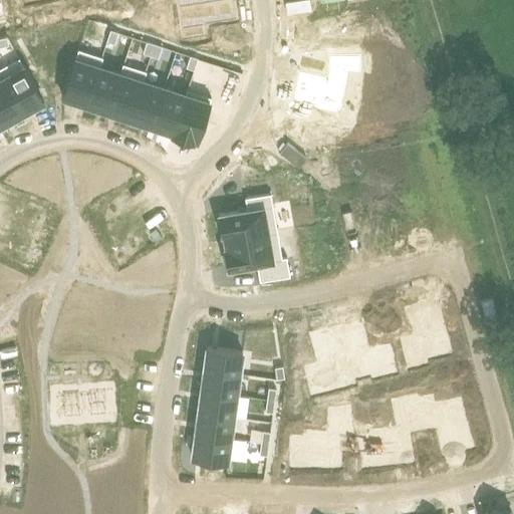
[(181,1),(177,2),(183,40),(206,37),(204,23),(235,18),(232,0),(195,0),(182,2),(181,1)]
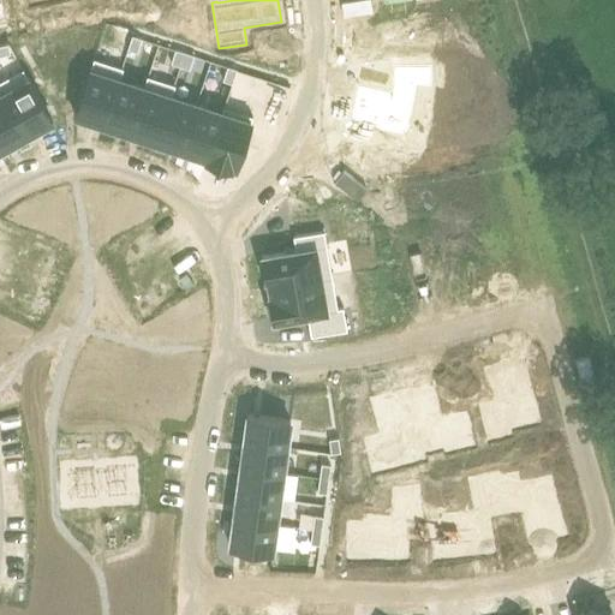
[(395,0),(395,1),(360,1),(360,46),(415,47),(415,1),(415,0),(395,0)]
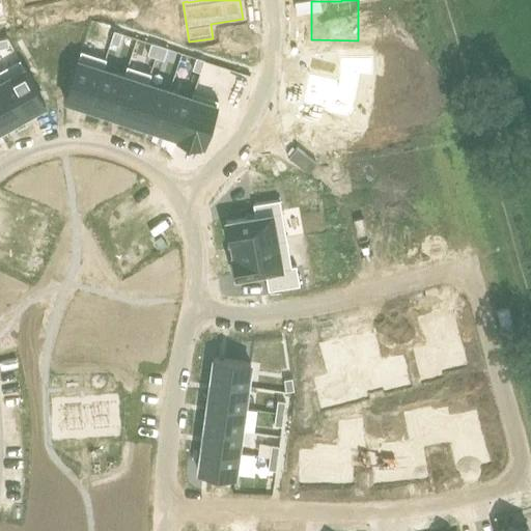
[(108,19),(103,34),(111,36),(113,29),(116,22),(108,19)]
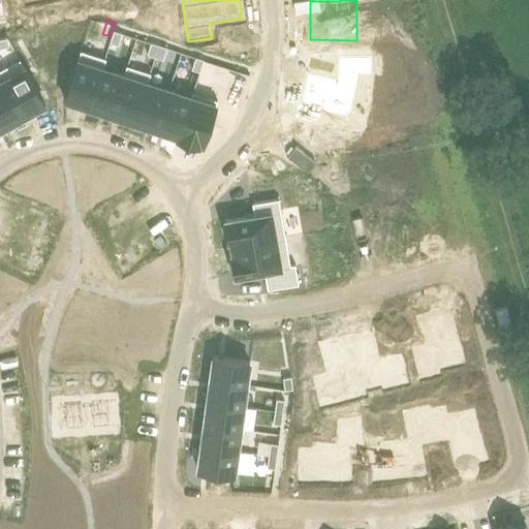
[(111,36),(110,41),(118,43),(121,32),(113,29),(111,36)]
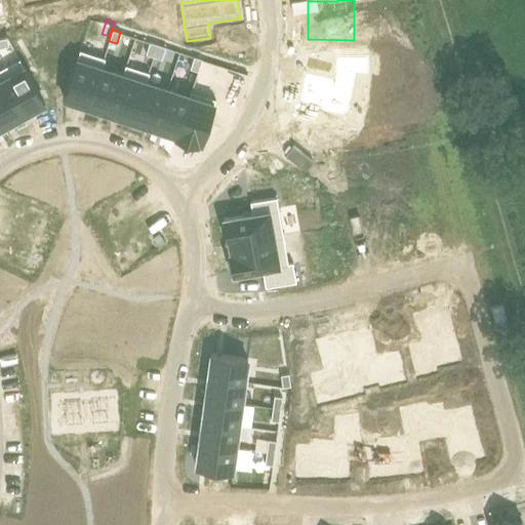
[(391,31),(391,49),(412,50),(412,31),(391,31)]
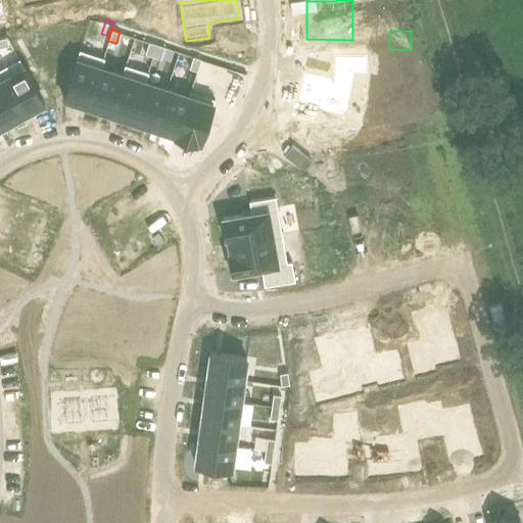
[(0,38),(0,46),(8,45),(6,37),(0,38)]
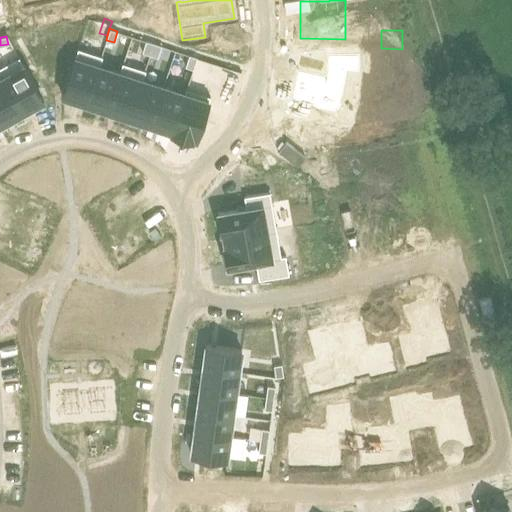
[(142,51),(149,54),(153,42),(145,40),(142,51)]
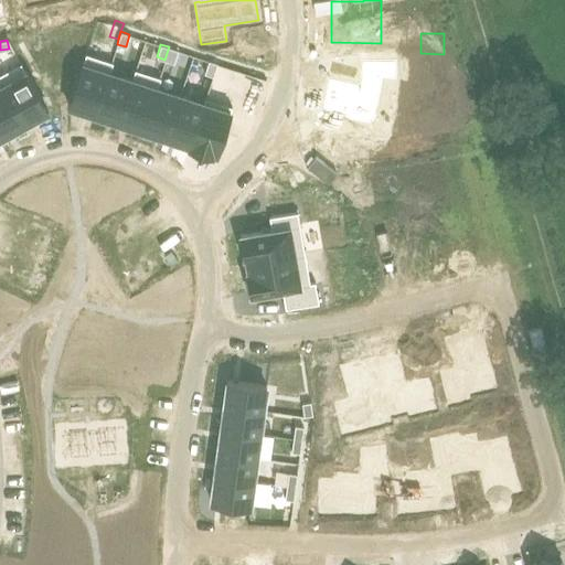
[(178,50),(169,46),(164,60),(173,63),(178,50)]
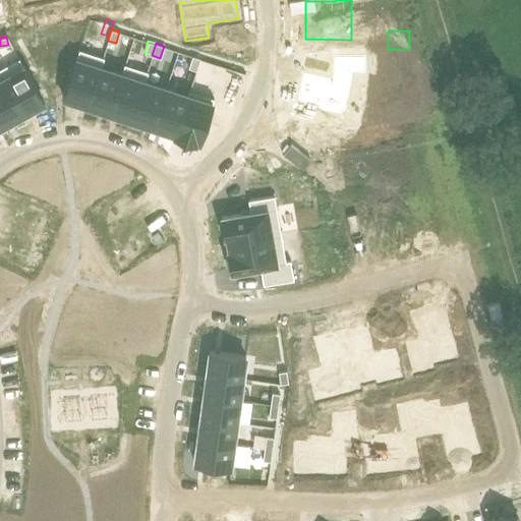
[(78,48),(63,97),(87,105),(103,56),(78,48)]
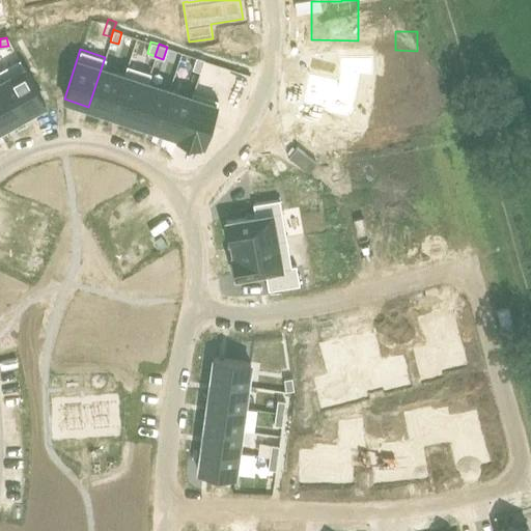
[(192,68),(200,71),(204,59),(196,56),(192,68)]
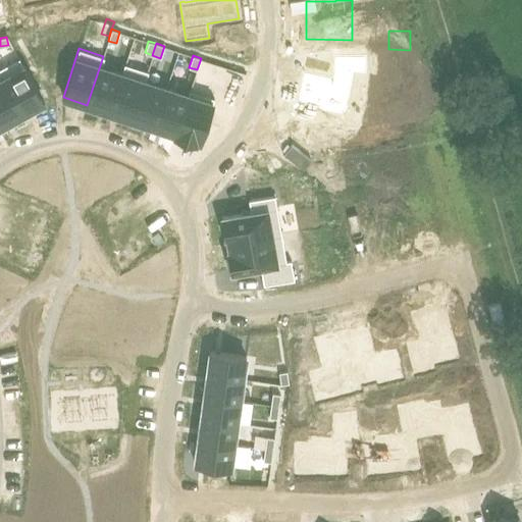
[(103,56),(87,105),(109,112),(125,63),(124,63),(121,72),(101,65),(104,56),(103,56)]
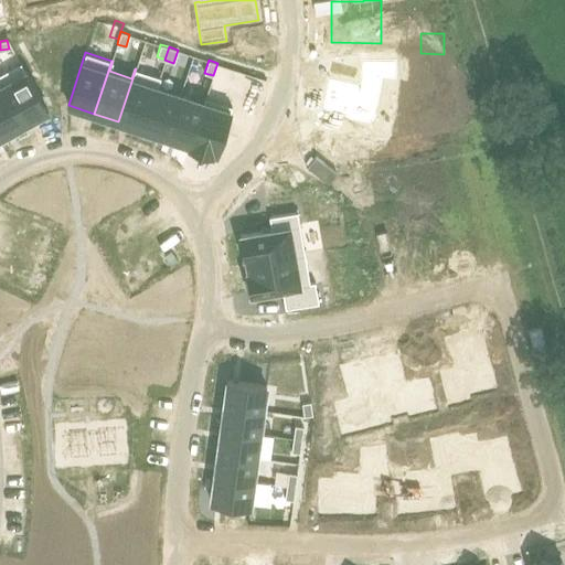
[(329,77),(321,109),(344,114),(343,118),(369,124),(370,124),(371,120),(373,121),(373,119),(381,89),(380,89),(381,86),(383,78),(395,78),(395,61),(361,61),(361,77),(360,85),(329,77)]
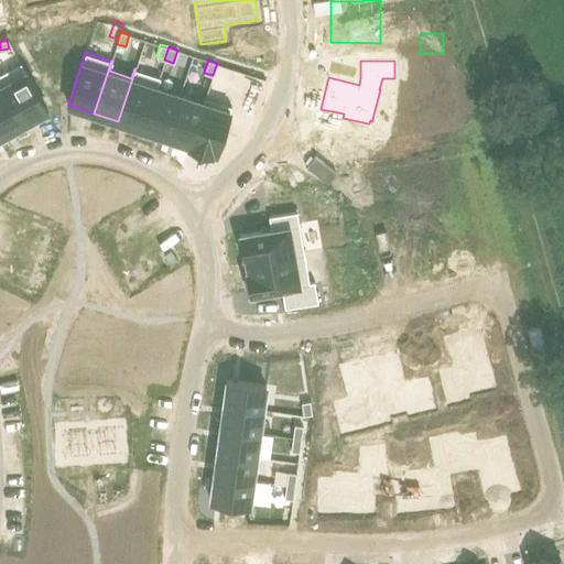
[(21,62),(0,73),(0,80),(23,123),(47,110),(21,62)]
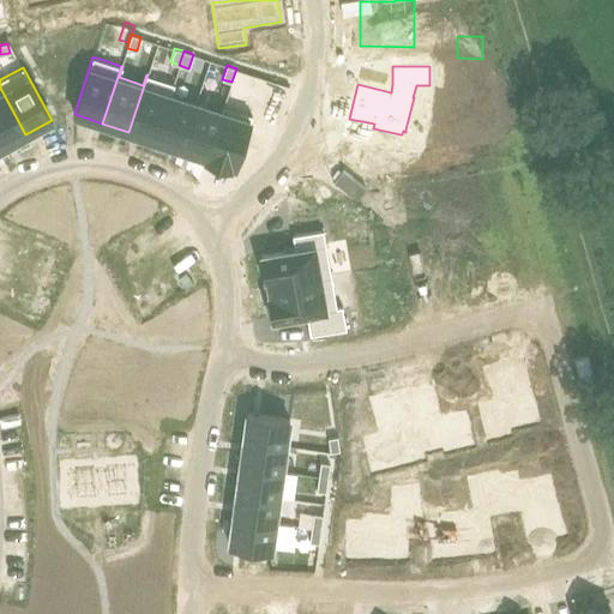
[(148,74),(128,132),(155,140),(173,83),(148,74)]
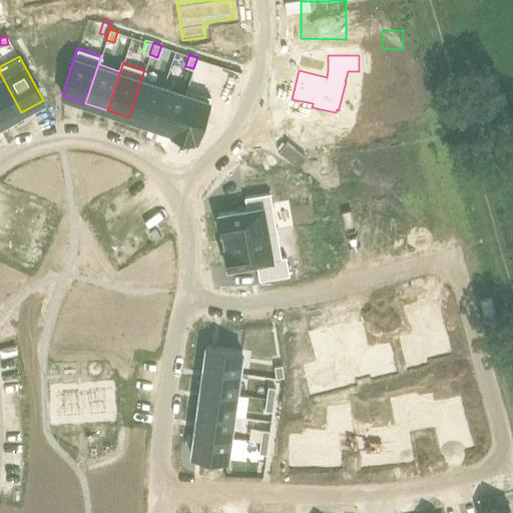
[(144,69),(129,117),(151,124),(163,85),(142,78),(145,69),(144,69)]
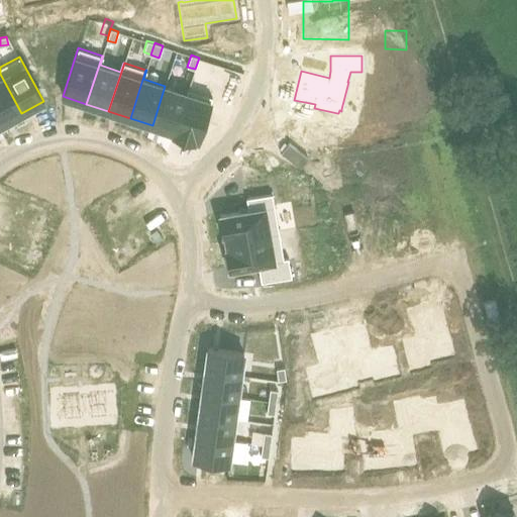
[(0,74),(0,121),(2,124),(21,113),(0,74)]
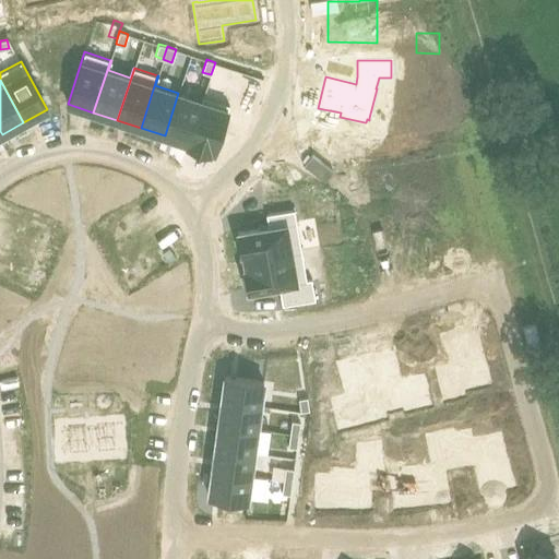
[(178,93),(165,135),(187,143),(187,145),(203,96),(202,96),(201,100),(178,93)]
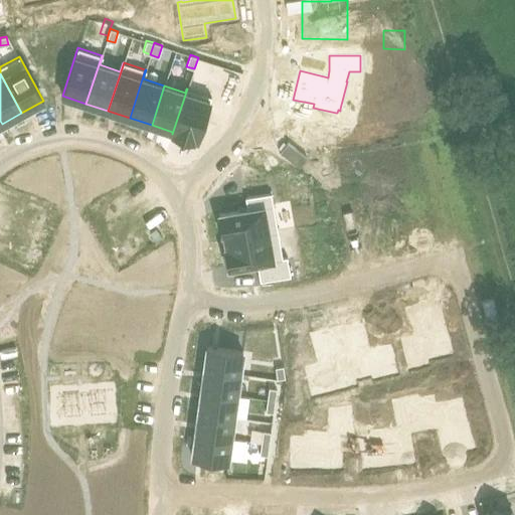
[(187,89),(172,134),(193,141),(194,139),(197,140),(211,97),(187,89)]
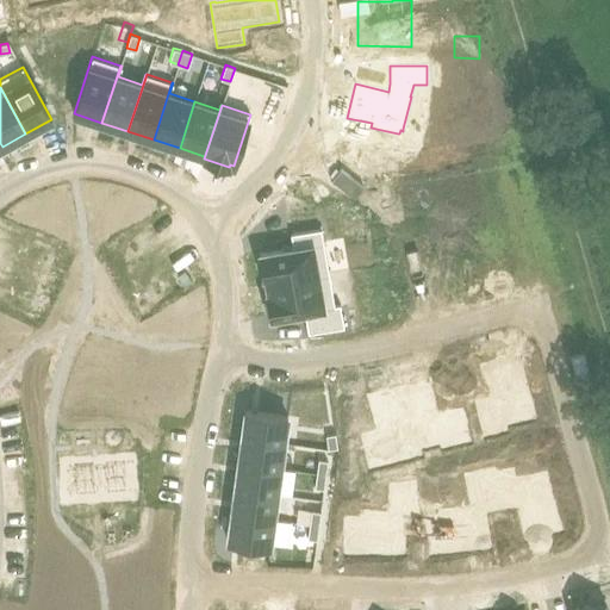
[(349,221),(366,226),(394,215),(388,198),(368,193),(378,149),(336,139),(332,157),(329,157),(325,178),(328,178),(324,195),(354,203),(349,221)]
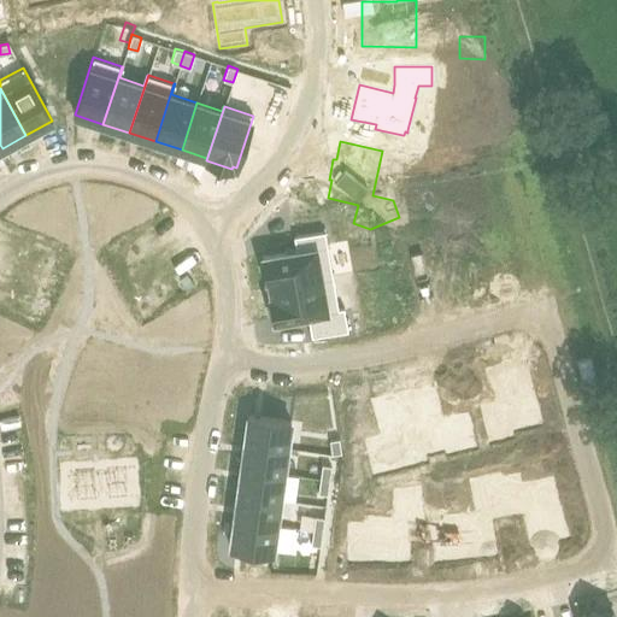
[(297,250),(262,256),(266,280),(269,280),(270,288),(333,277),(324,230),(294,235),(297,250)]
